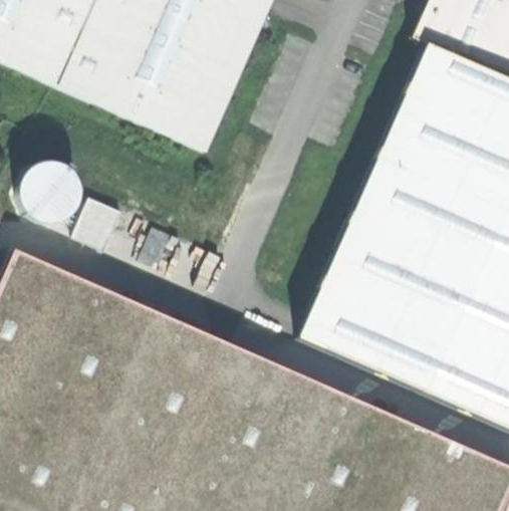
[(0,0),(0,59),(207,150),(273,0),(0,0)]
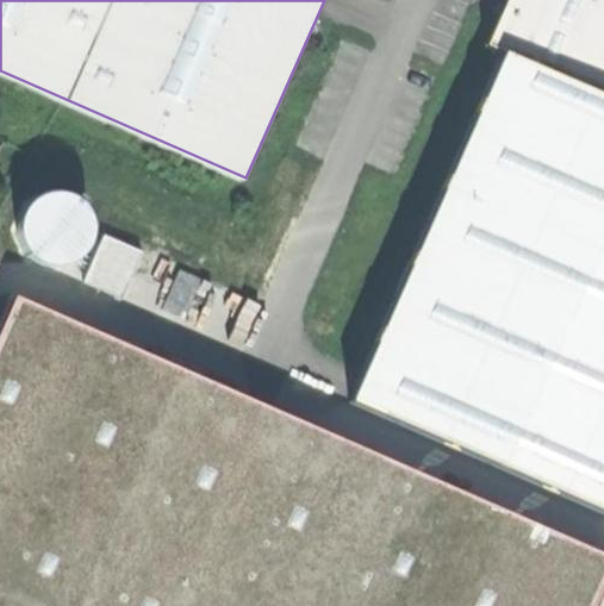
[(509,0),(490,43),(508,51),(354,399),(603,508),(603,0),(509,0)]
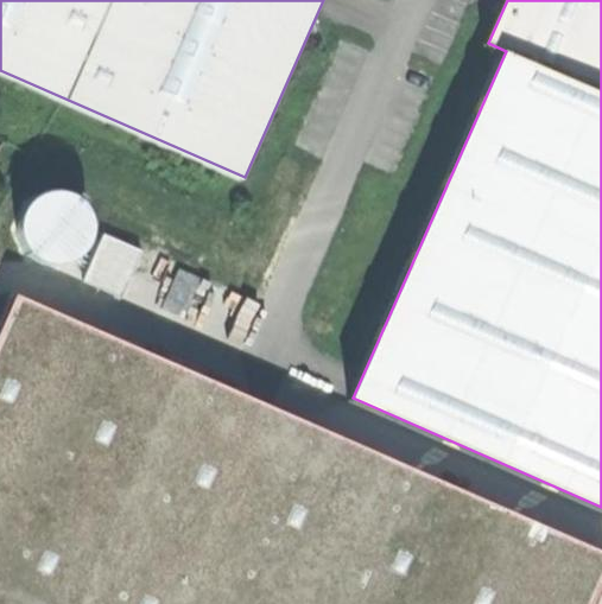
[(0,235),(128,291),(151,239),(21,184),(0,233),(0,235)]
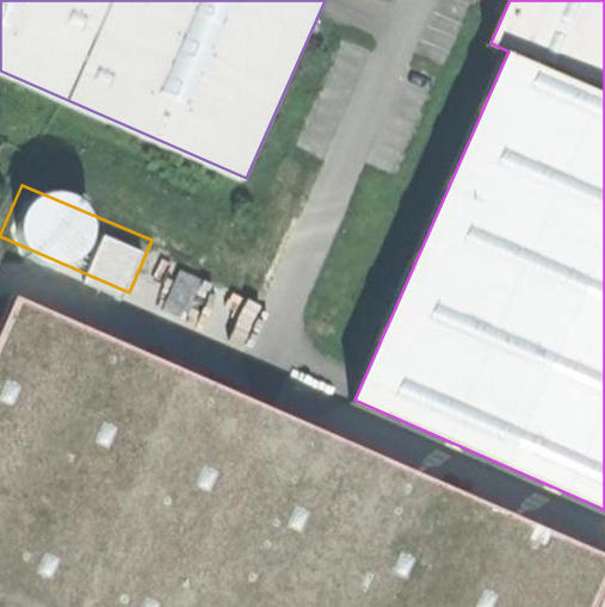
[(596,606),(604,587),(604,551),(19,296),(0,338),(0,606),(596,606)]
